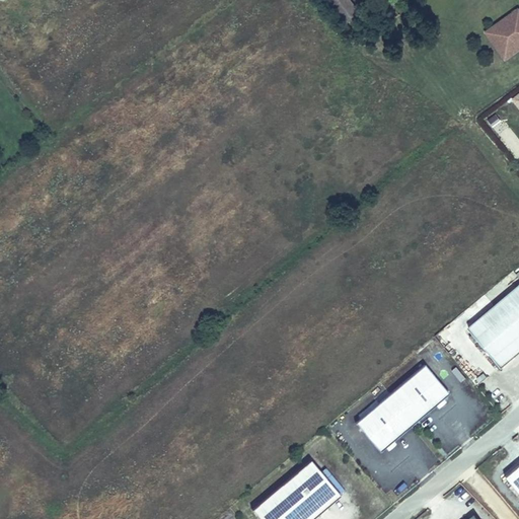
[(518,1),(502,14),(507,20),(501,24),(499,30),(504,36),(498,42),(505,53),(518,42),(518,1)]
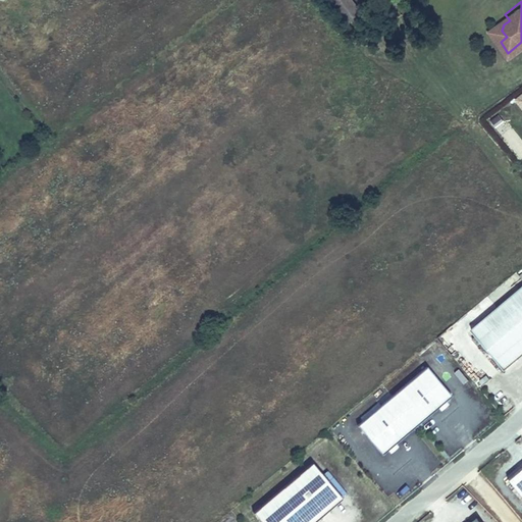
[(488,25),(501,42),(507,37),(502,31),(504,24),(510,20),(505,14),(488,25)]
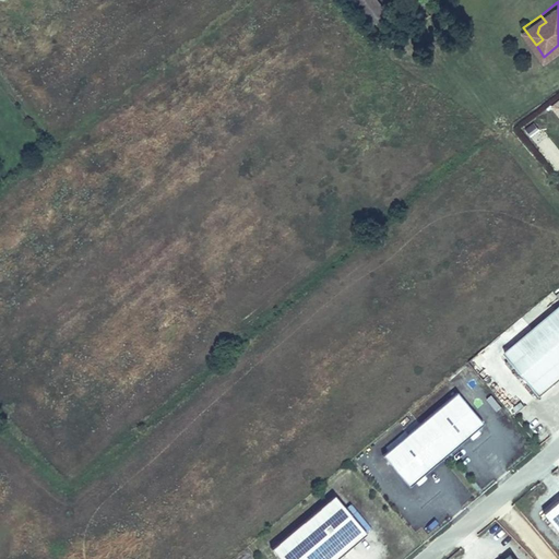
[(539,396),(558,379),(558,308),(504,354),(539,396)]
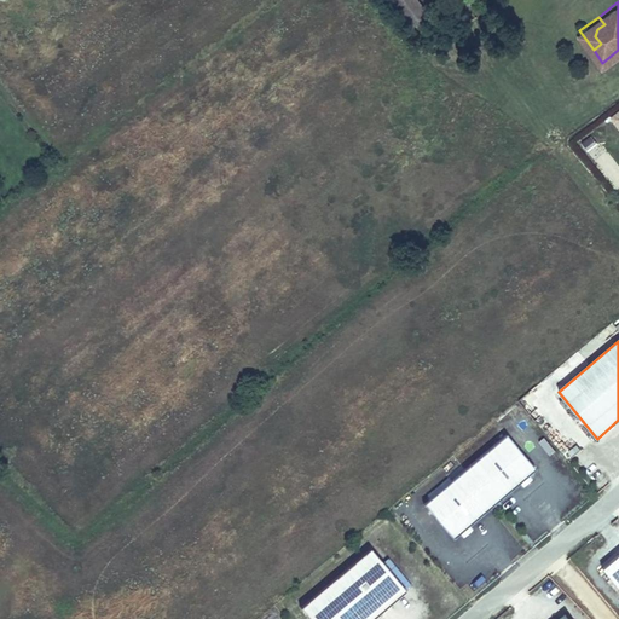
[(536,469),(505,434),(424,504),(453,538),(536,469)]
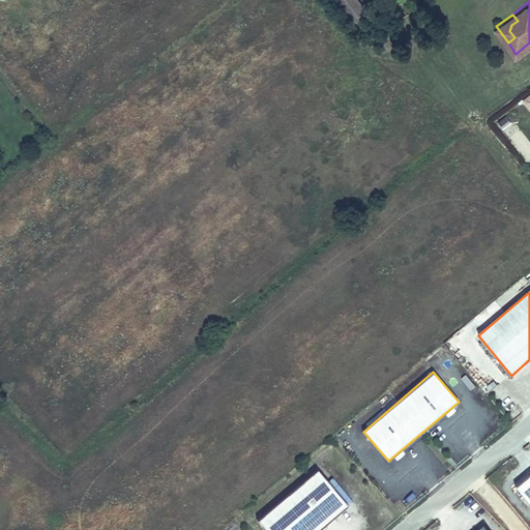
[(318,529),(347,506),(317,470),(257,520),(264,529),(318,529)]
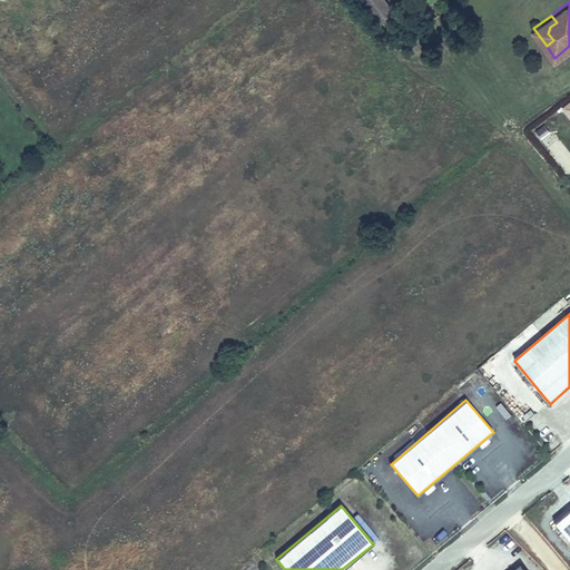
[(569,510),(553,524),(569,543),(569,510)]
